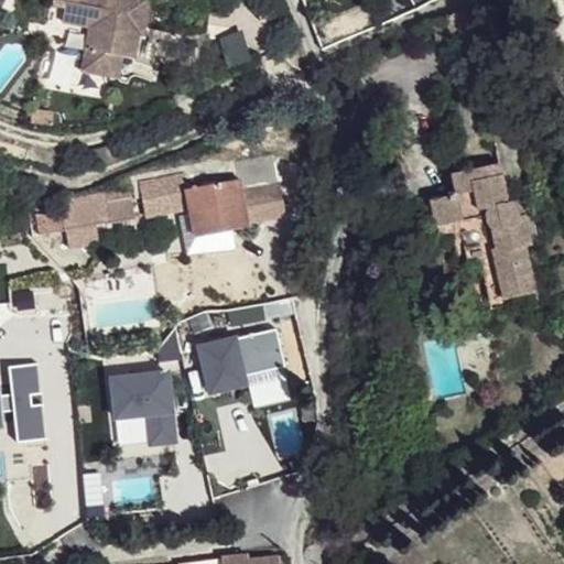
[(53,0),(53,4),(66,8),(63,22),(90,28),(96,29),(93,46),(87,46),(82,71),(118,77),(122,56),(134,58),(139,34),(131,32),(132,24),(144,28),(149,4),(122,0),(53,0)]
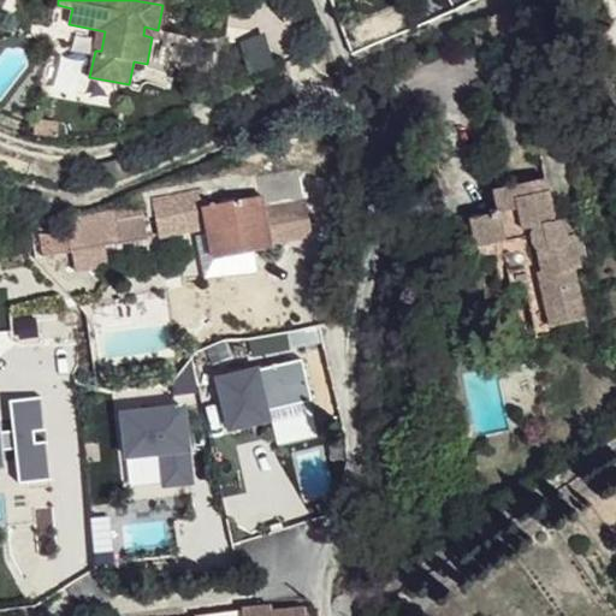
[(152,37),(157,39),(158,30),(144,27),(143,35),(152,37)]
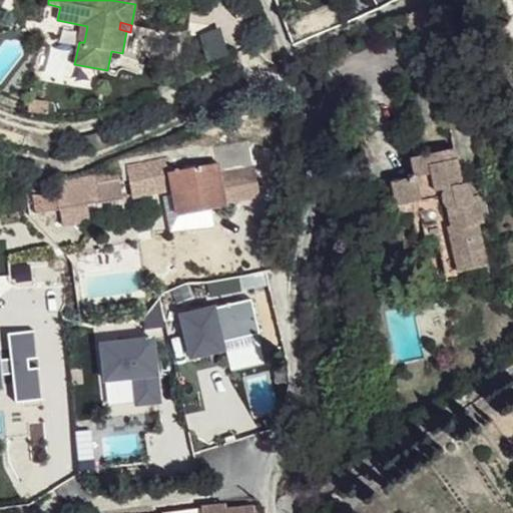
[(87,26),(82,25),(79,42),(84,42),(87,26)]
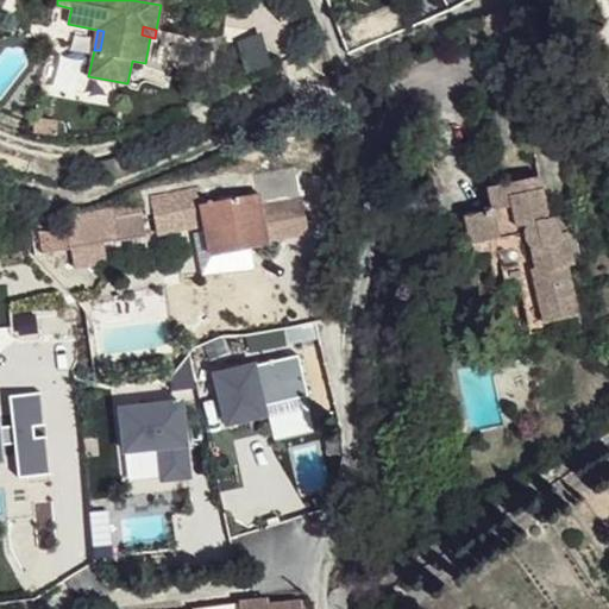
[(58,121),(36,119),(33,132),(56,135),(58,121)]
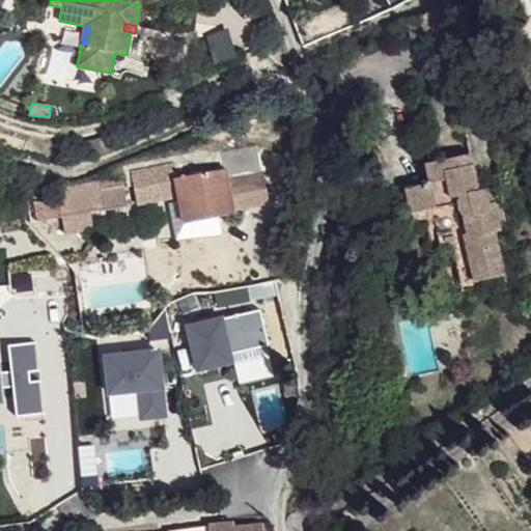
[(396,202),(402,228),(436,221),(441,248),(452,245),(460,284),(506,275),(496,231),(502,229),(495,201),(488,203),(488,201),(487,198),(487,196),(487,195),(485,191),(483,190),(480,189),(479,189),(472,154),(424,163),(428,183),(404,188),(407,200),(396,202)]
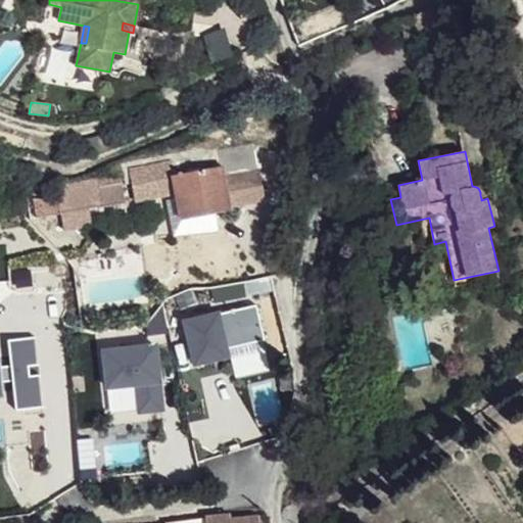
[(173,176),(182,221),(230,209),(224,178),(222,165),(173,176)]
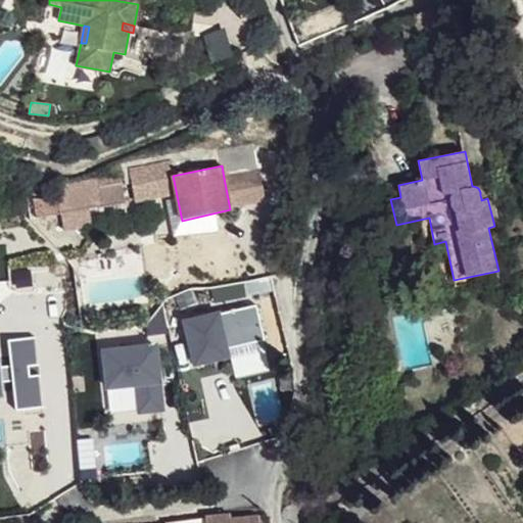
[(259,171),(224,178),(230,207),(266,201),(259,171)]
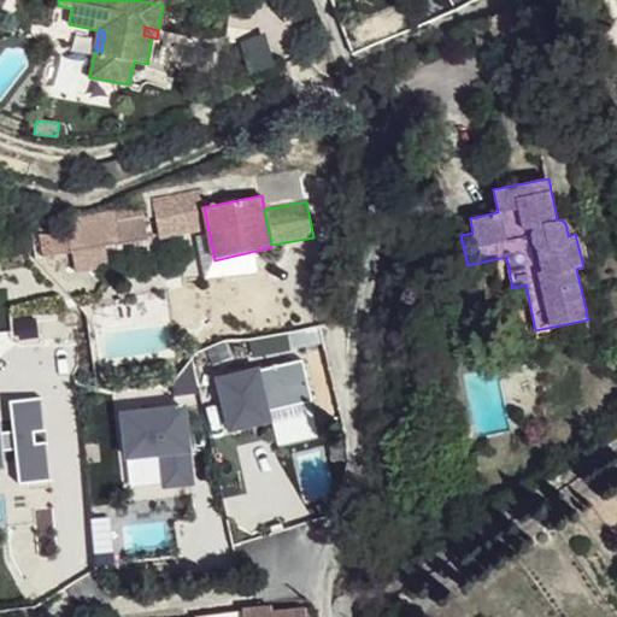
[(191,205),(156,212),(160,236),(195,229),(191,205)]
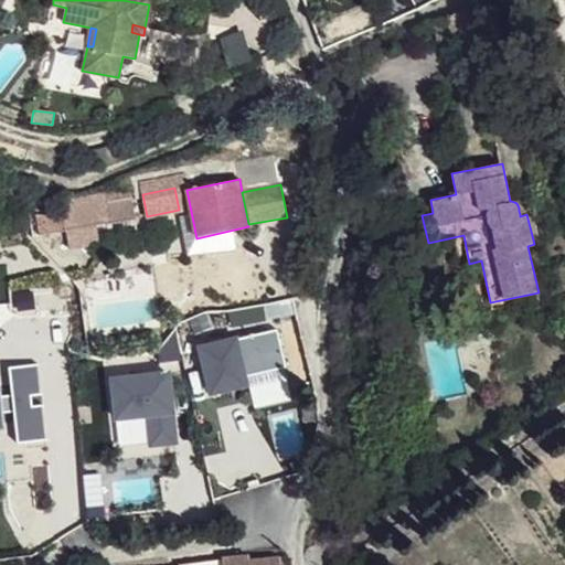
[(523,199),(511,201),(514,202),(516,203),(519,208),(519,209),(519,211),(520,214),(520,216),(526,214),(523,199)]
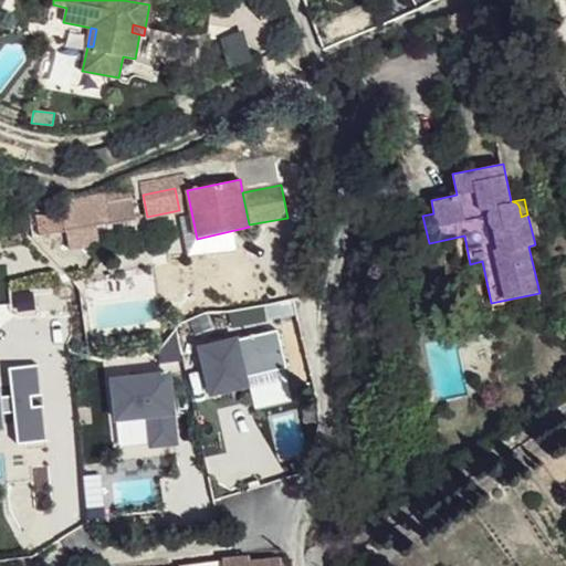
[(65,213),(67,232),(109,223),(106,206),(106,200),(64,208),(65,213)]
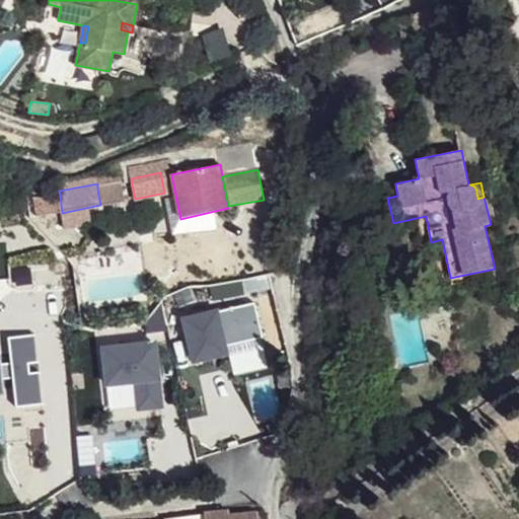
[(97,189),(100,205),(125,201),(122,183),(97,189)]
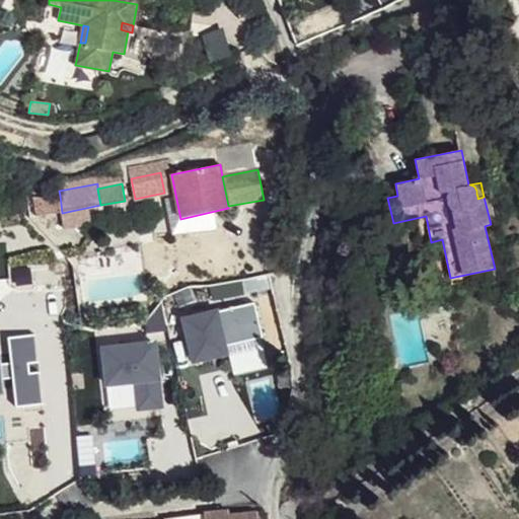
[(34,201),(36,218),(62,213),(60,196),(34,201)]
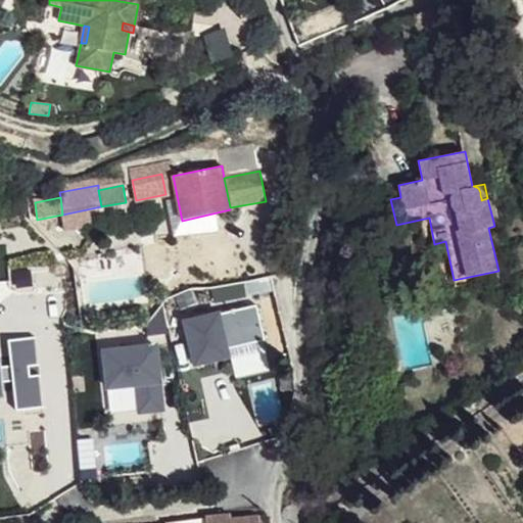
[(230,514),(164,522),(258,522),(257,514),(230,518),(230,514)]
